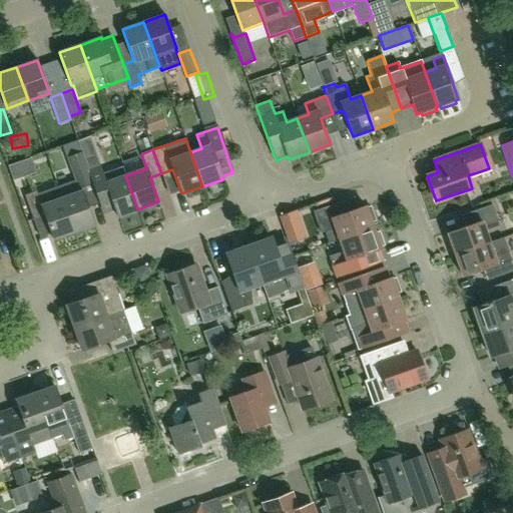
[(75,180),(57,187),(73,232),(94,224),(81,187),(92,183),(85,161),(81,152),(67,157),(75,180)]
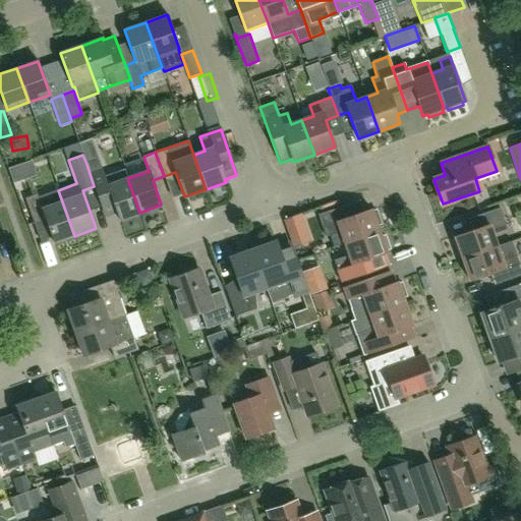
[(96,161),(87,164),(94,186),(105,219),(117,215),(119,220),(139,213),(127,178),(124,169),(104,176),(98,160),(96,161)]
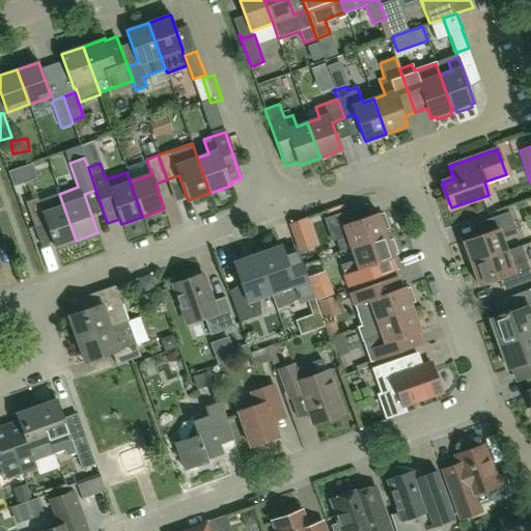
[(59,194),(49,198),(38,201),(37,198),(25,202),(34,227),(46,223),(55,248),(76,241),(59,194)]
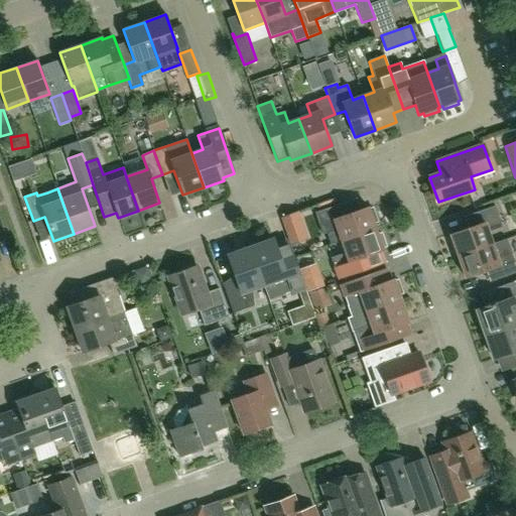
[(339,205),(314,213),(323,235),(326,233),(330,245),(341,241),(375,229),(373,223),(377,222),(373,208),(368,210),(368,208),(360,210),(343,216),(339,205)]
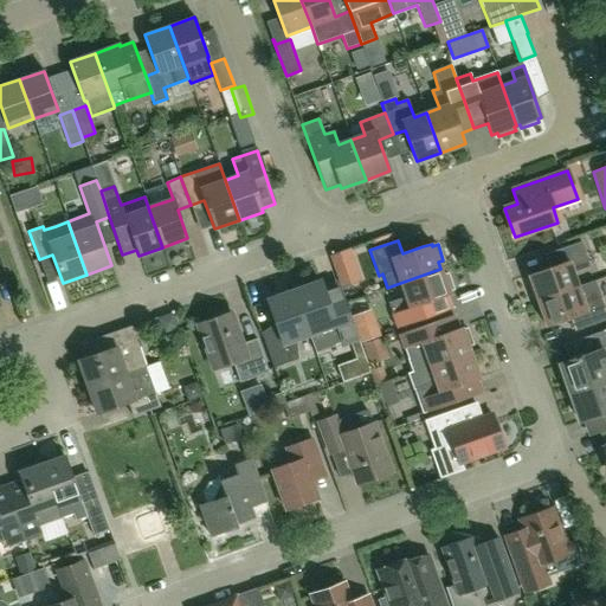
[(558,265),(528,276),(537,301),(578,287),(573,272),(590,266),(581,242),(553,252),(558,265)]
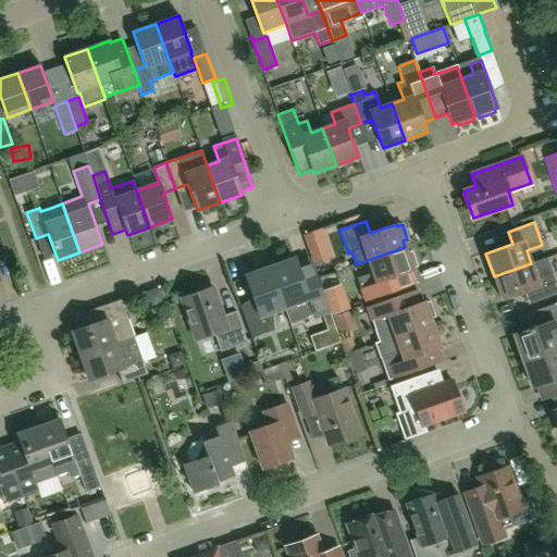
[(372,273),(357,279),(364,301),(391,293),(415,284),(410,272),(413,271),(412,268),(417,267),(411,251),(407,254),(405,247),(368,260),(372,273)]
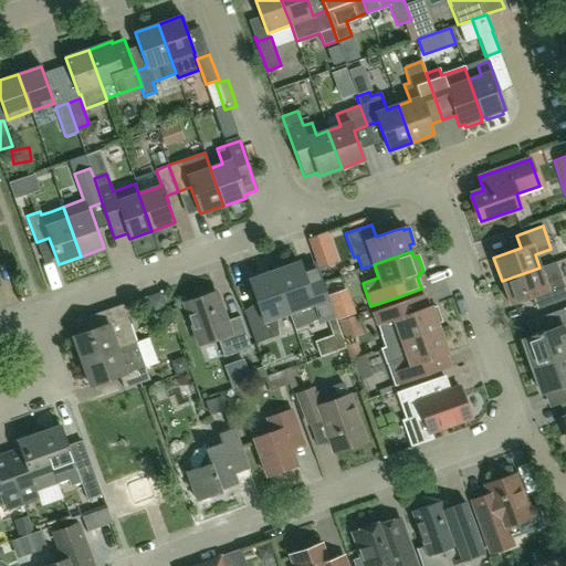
[(289,313),(290,313),(296,329),(334,316),(315,262),(301,266),(300,262),(274,272),(289,313)]
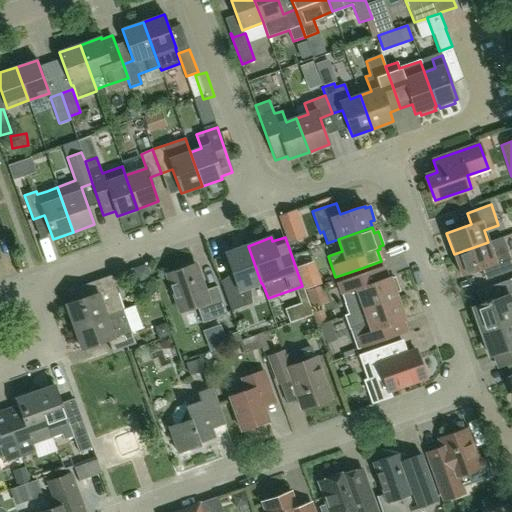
[(454,254),(462,276),(486,267),(490,278),(511,270),(511,264),(502,237),(488,242),(454,254)]
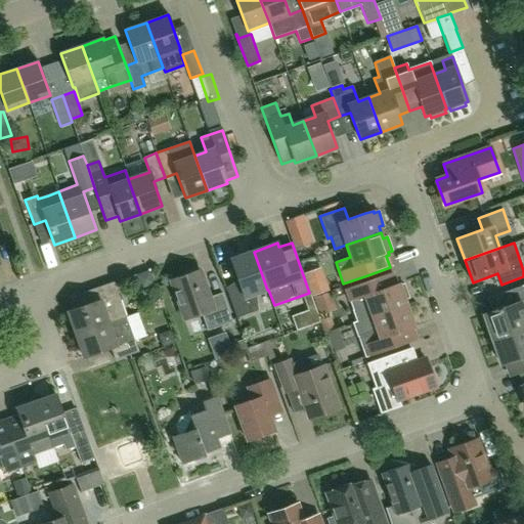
[(254,252),(230,260),(239,286),(226,290),(236,318),(257,311),(256,294),(267,290),(254,252)]
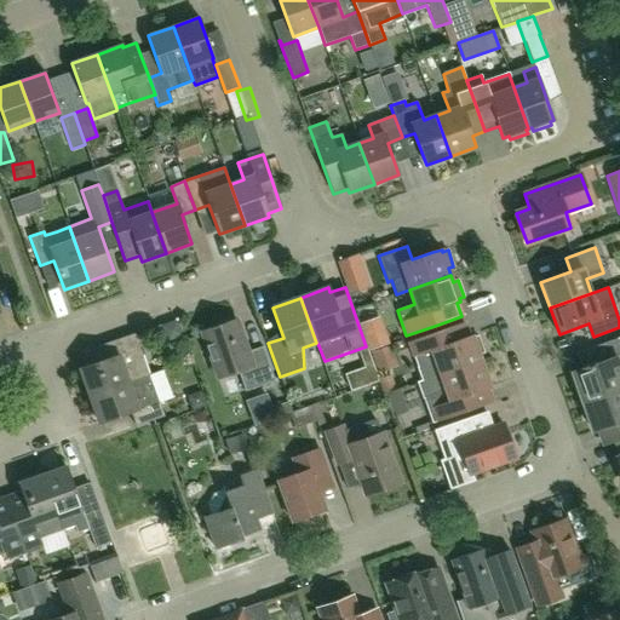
[(245,391),(275,382),(263,346),(247,352),(236,320),(233,321),(228,320),(218,323),(216,327),(202,332),(218,378),(237,371),(245,391)]
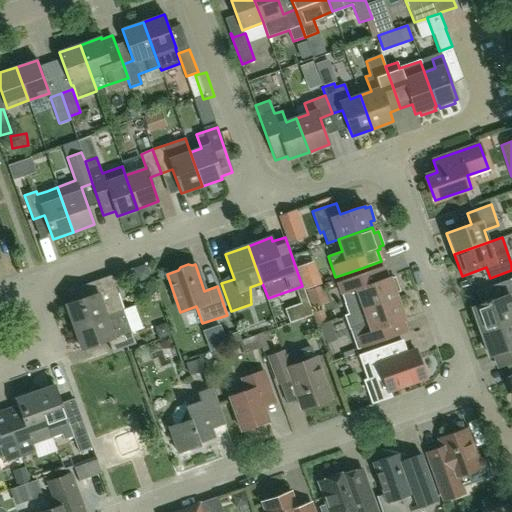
[(337,283),(349,316),(397,299),(395,293),(401,291),(397,279),(391,281),(390,277),(389,277),(385,266),(361,274),(337,283)]
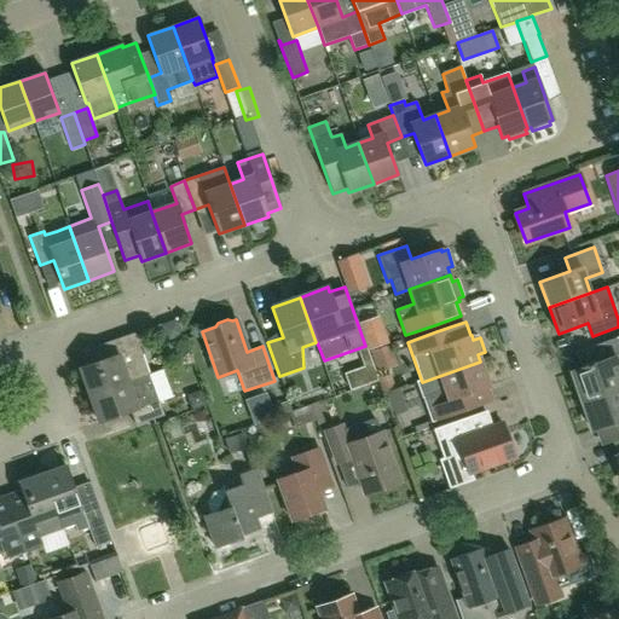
[(90,395),(149,375),(134,334),(105,343),(110,358),(80,368),(90,395)]
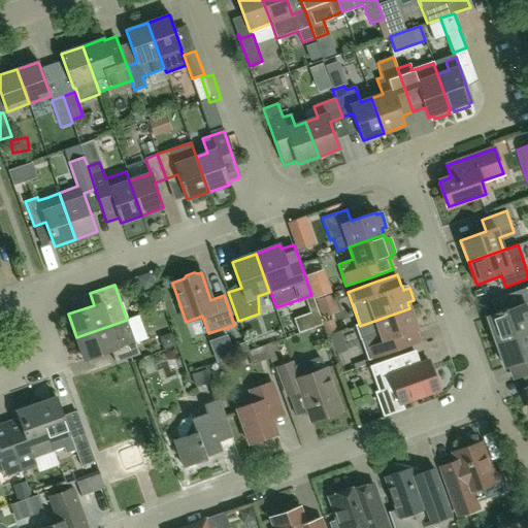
[(512,308),(488,318),(496,342),(527,331),(527,287),(506,295),(512,308)]
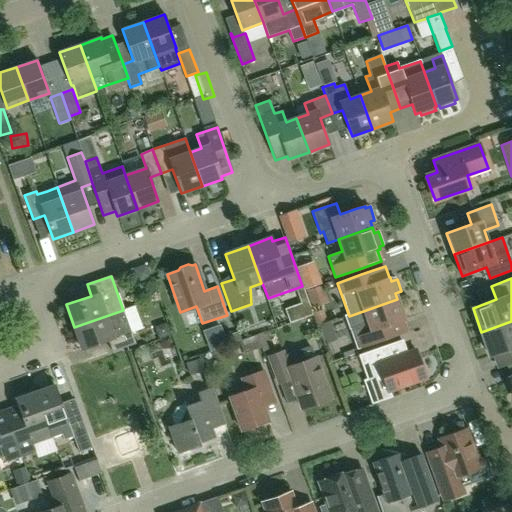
[(397,299),(349,316),(345,317),(357,350),(408,332),(404,321),(405,320),(397,299)]
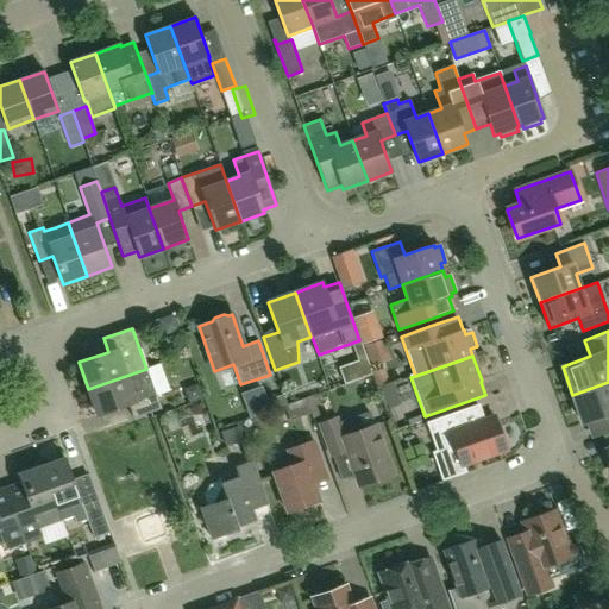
[(165,396),(180,394),(174,364),(158,366),(165,396)]
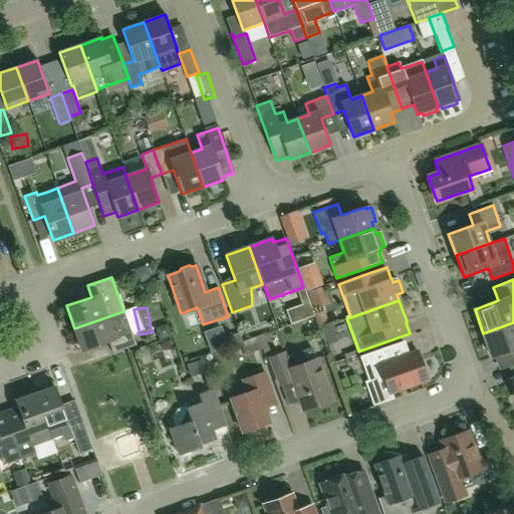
[(112,353),(136,345),(132,333),(123,311),(74,328),(82,351),(108,342),(112,353)]
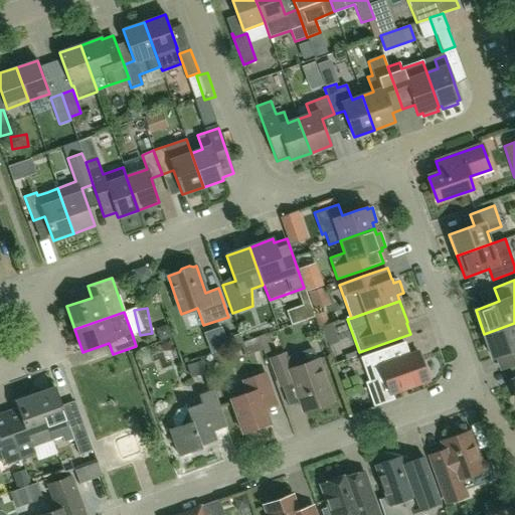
[(514,323),(484,334),(493,359),(495,358),(514,350),(514,323)]
